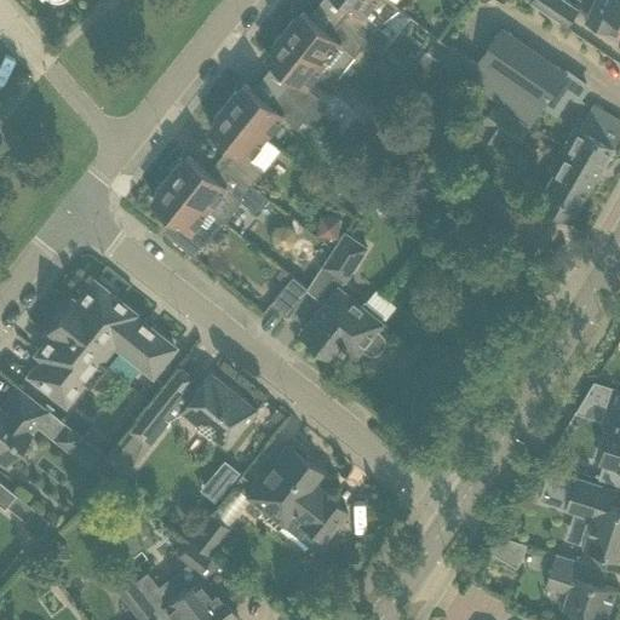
[(343,0),(351,6),(340,19),(367,41),(383,21),(400,9),(400,7),(390,0),(343,0)]
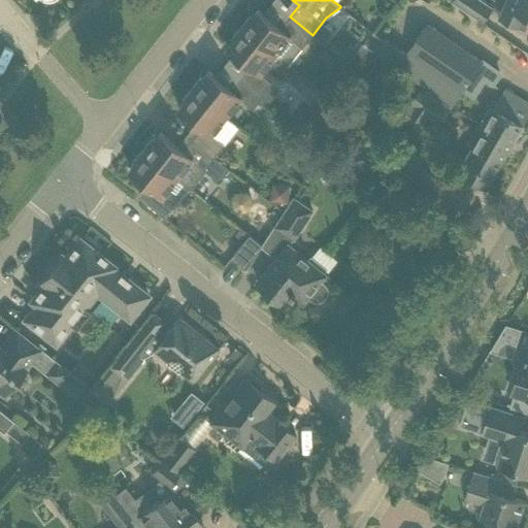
[(453,0),(452,2),(483,23),(493,7),(482,0),(453,0)]
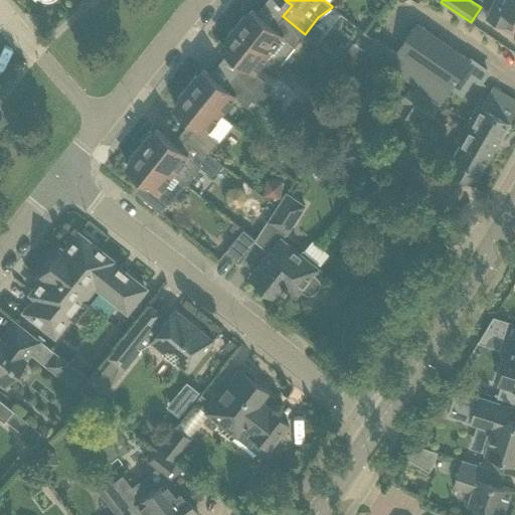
[(514,0),(504,0),(504,1),(501,0),(494,0),(486,18),(506,27),(511,15),(514,16),(514,0)]
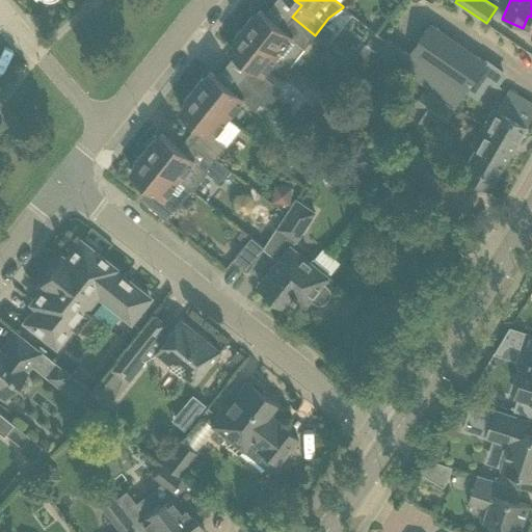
[(251,16),(242,27),(277,56),(276,56),(287,64),(288,62),(291,64),(315,35),(292,17),(283,28),(260,9),(254,17),(251,16)]
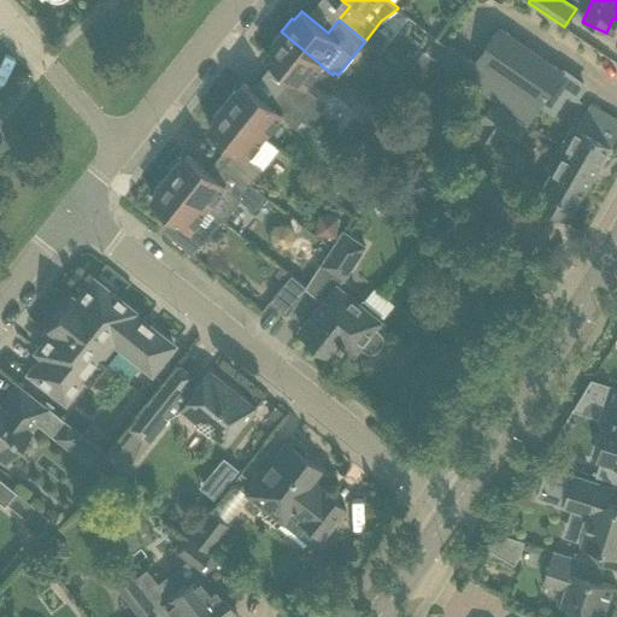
[(463,80),(493,100),(528,125),(527,124),(563,72),(499,28),(463,80)]
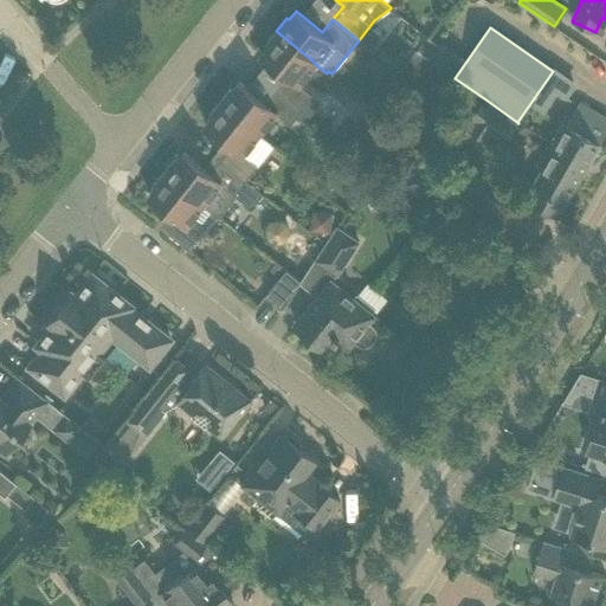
[(277,90),(302,110),(310,116),(321,102),(300,84),(315,64),(316,64),(276,31),(265,45),(266,47),(260,55),(288,76),(277,90)]
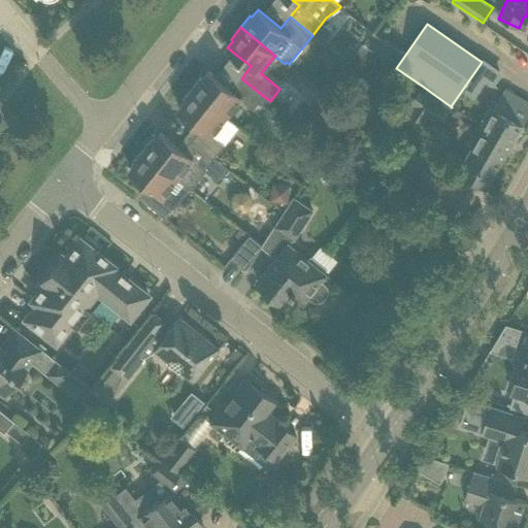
[(371,32),(363,42),(373,51),(380,38),(371,32)]
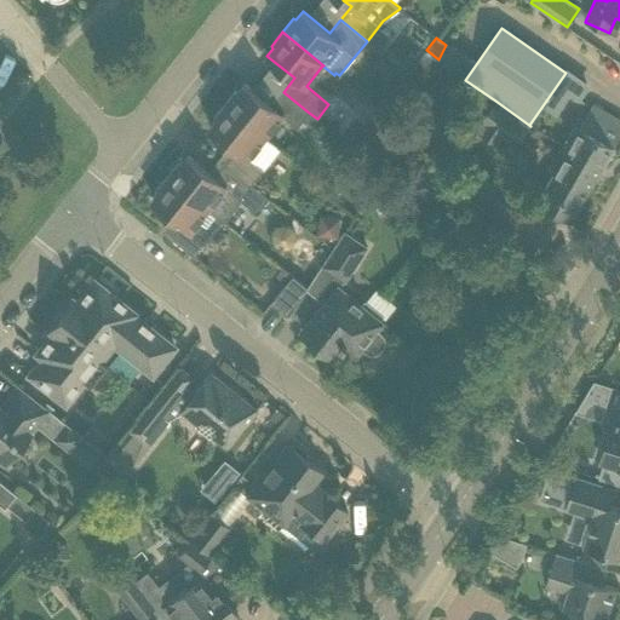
[(423,51),(415,61),(425,67),(432,58),(423,51)]
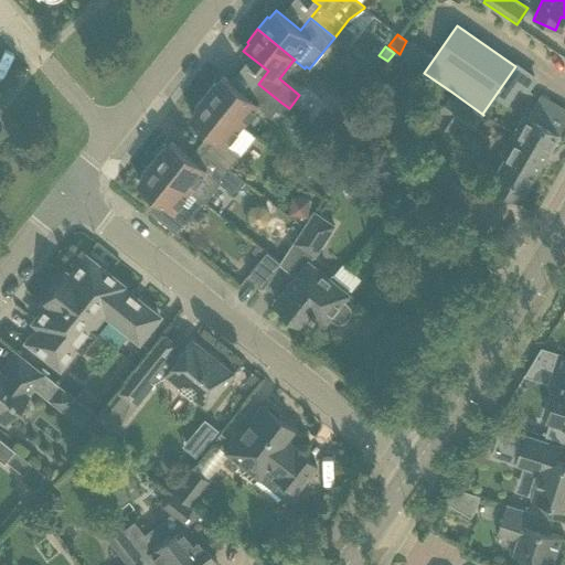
[(411,67),(405,75),(415,84),(420,76),(411,67)]
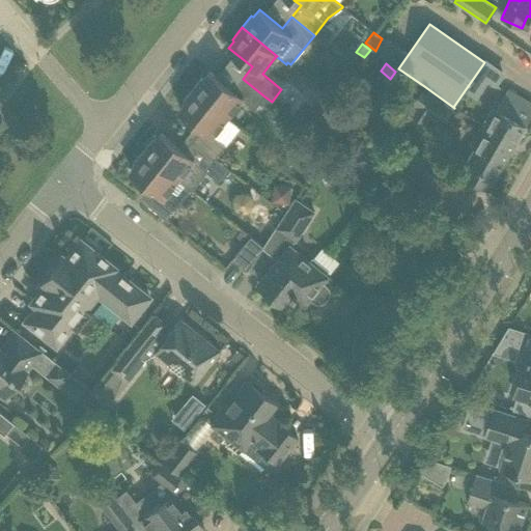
[(202,77),(192,89),(227,117),(242,100),(255,109),(264,96),(243,79),(233,90),(210,72),(204,79),(202,77)]
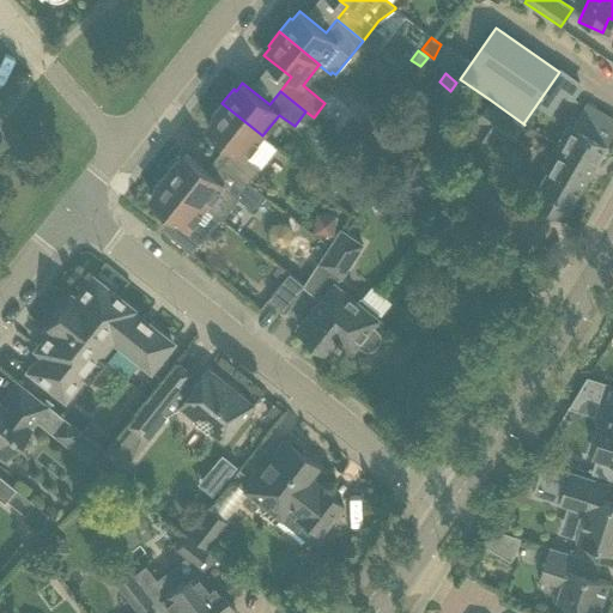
[(525,125),(490,99),(475,121),(480,123),(474,133),(491,145),(497,135),(510,145),(525,125)]
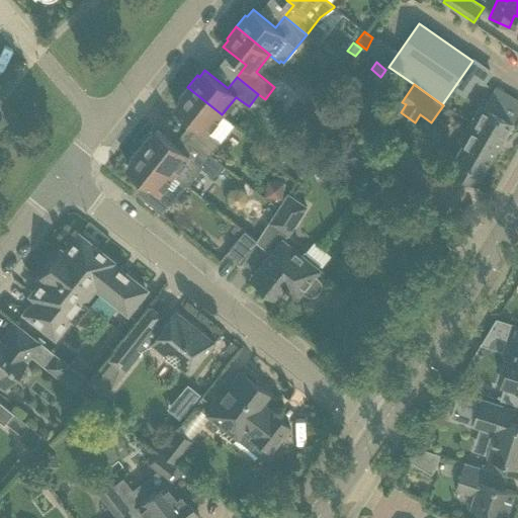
[(197,125),(188,137),(210,155),(234,125),(221,115),(222,114),(187,87),(178,98),(180,100),(175,107),(197,125)]
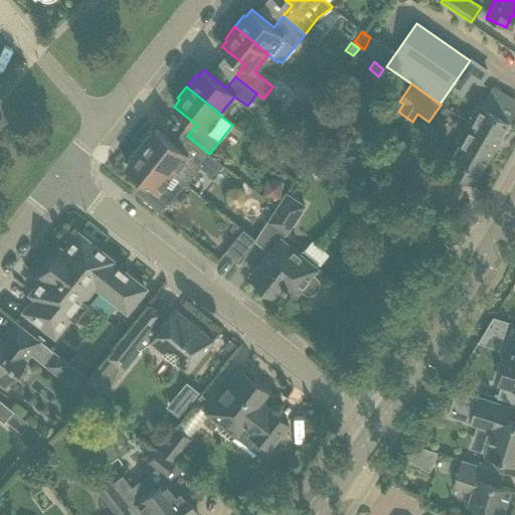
[(446,167),(457,174),(475,184),(514,113),(514,100),(503,94),(492,88),(482,105),(479,103),(457,140),(461,142),(446,167)]
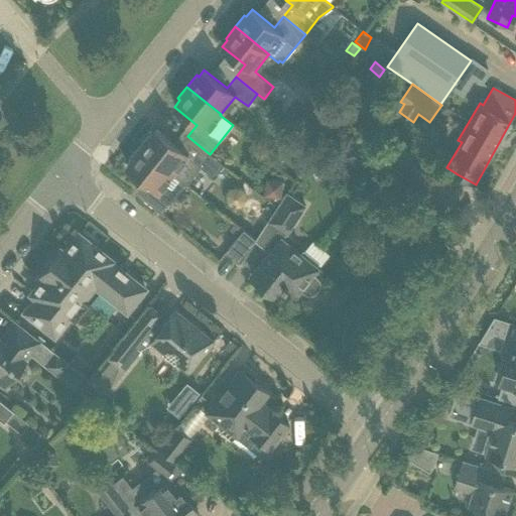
[(288,106),(282,113),(290,120),(296,113),(288,106)]
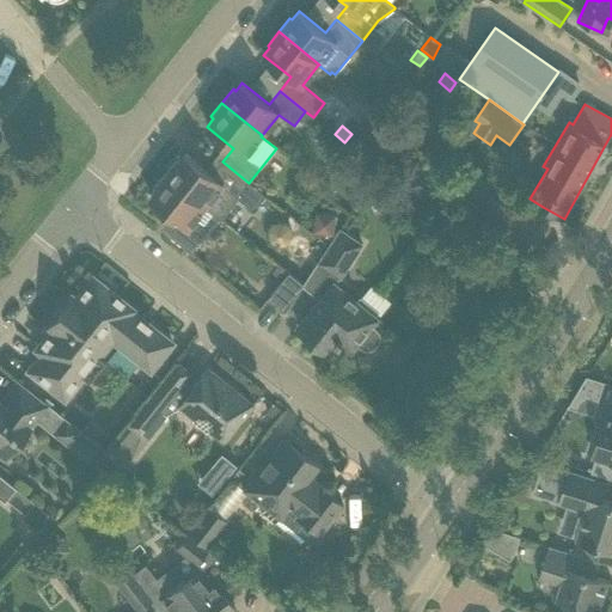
[(170,167),(165,173),(220,218),(221,216),(226,216),(231,210),(231,204),(238,196),(255,209),(265,196),(249,183),(222,161),(212,175),(185,153),(178,161),(176,160),(170,167)]
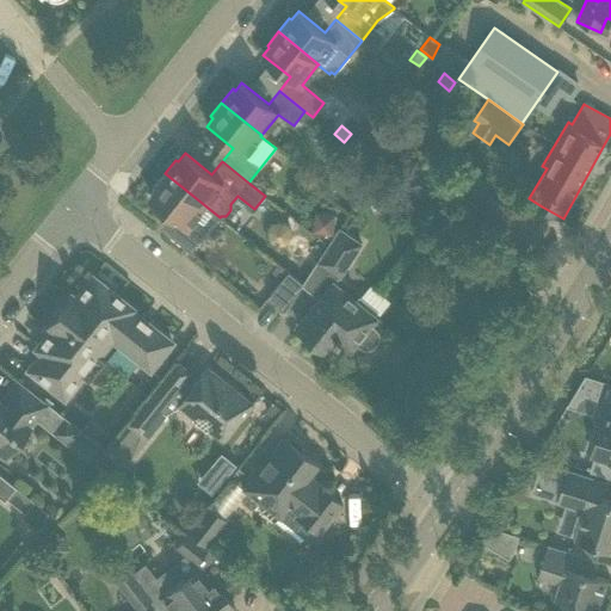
[(220,217),(165,173),(154,187),(156,189),(149,197),(170,214),(159,227),(167,233),(192,253),(203,239),(220,217)]
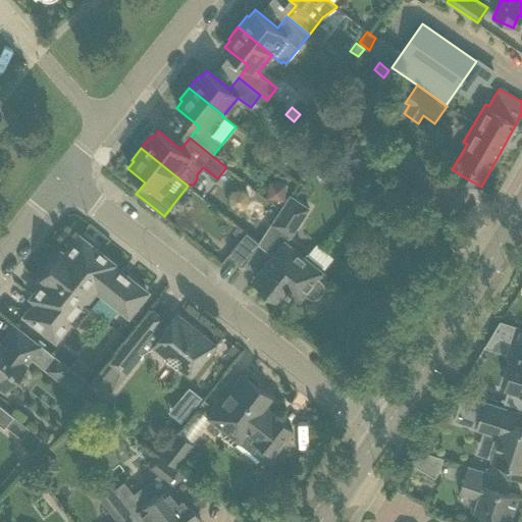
[(268,183),(267,199),(283,201),(284,185),(268,183)]
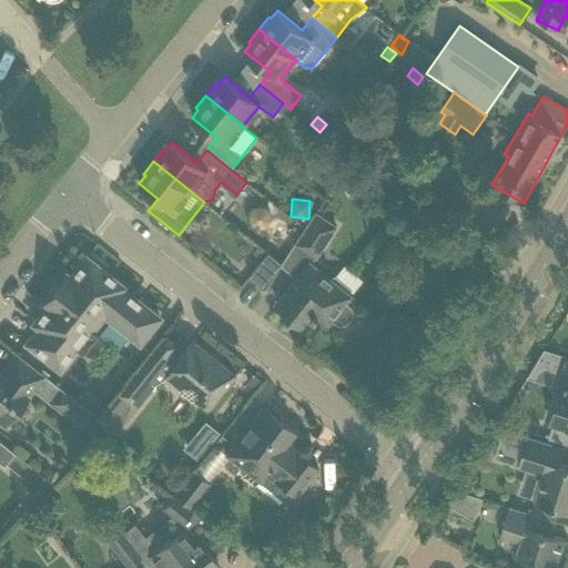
[(254,208),(249,214),(250,223),(256,227),(264,227),(270,221),(269,212),(262,208),(254,208)]
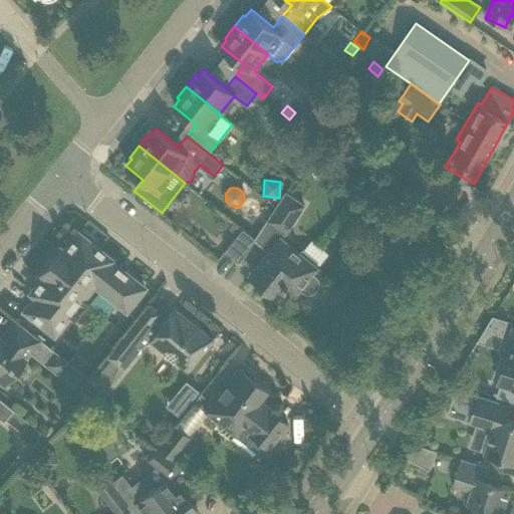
[(267,220),(286,232),(303,206),(285,193),(267,220)]
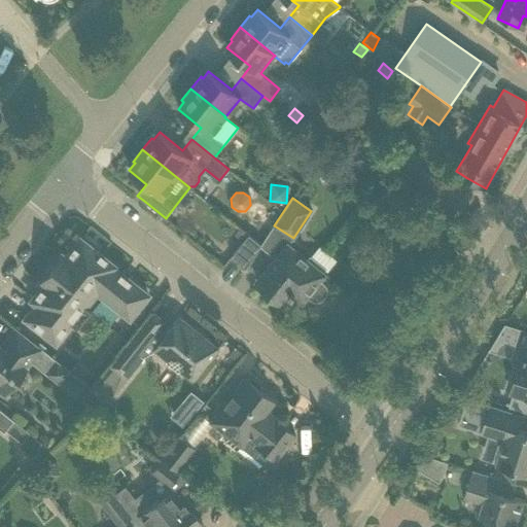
[(264,205),(258,212),(259,219),(266,224),(274,223),(279,217),(278,209),(272,204),(264,205)]
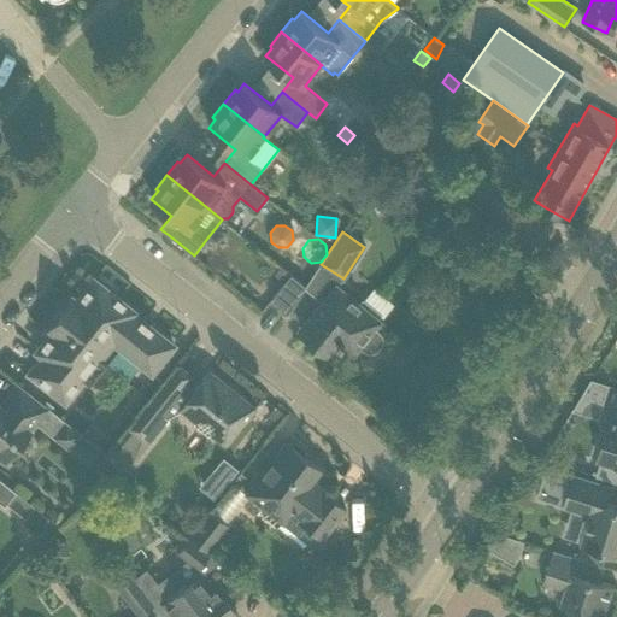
[(270,301),(288,315),(306,287),(292,275),(270,301)]
